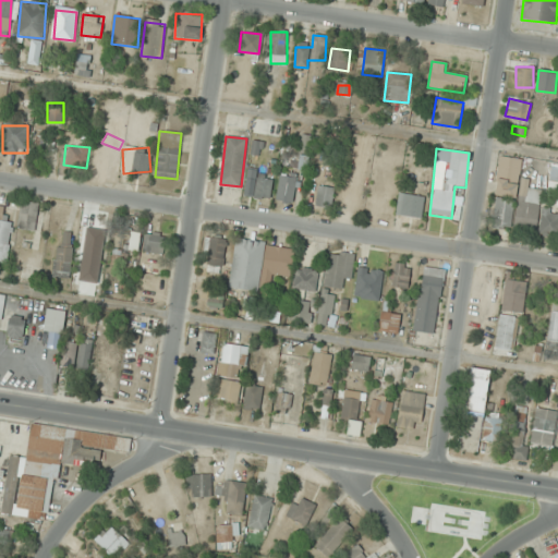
[(494,195),(516,198),(522,159),(500,156),(494,195)]
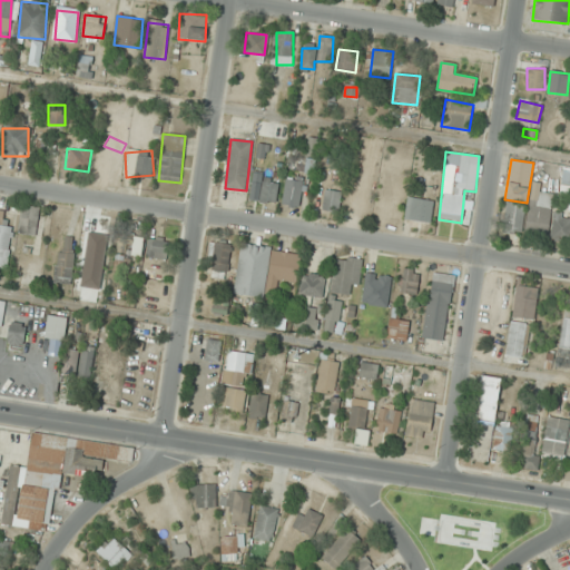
[(276,204),(279,180),(253,177),(249,200),(276,204)]
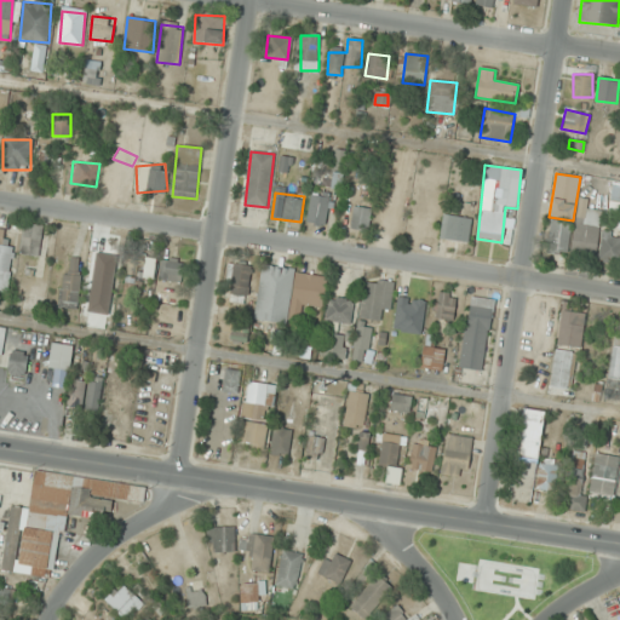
[(309,224),(328,224),(328,194),(309,194),(309,224)]
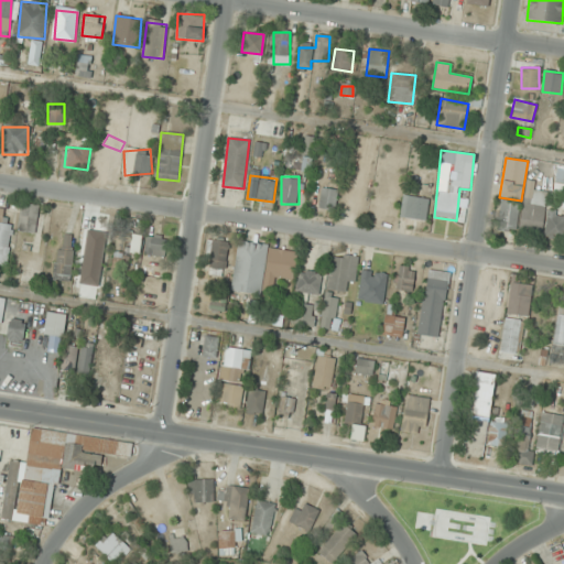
[(338,191),(322,187),(318,208),(335,210),(338,191)]
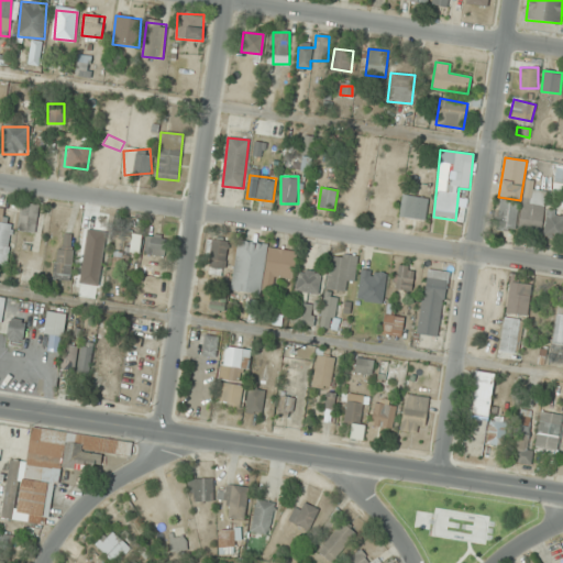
[(548,192),(526,188),(519,230),(540,233),(548,192)]
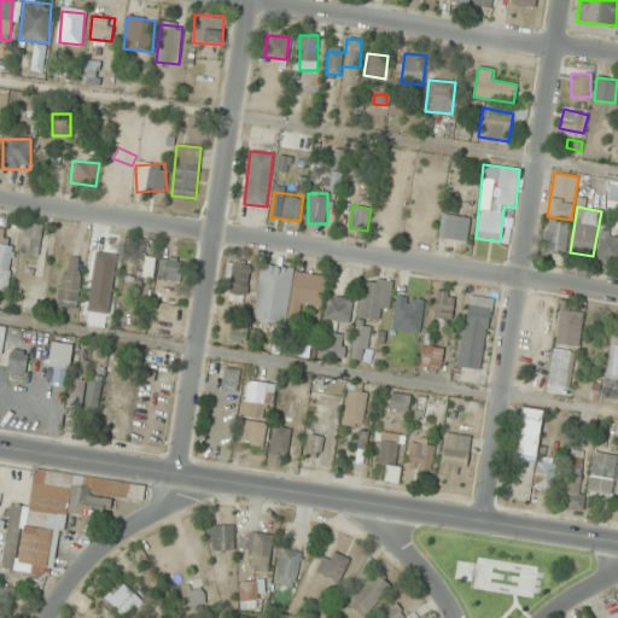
[(470,219),(447,215),(443,239),(467,242),(470,219)]
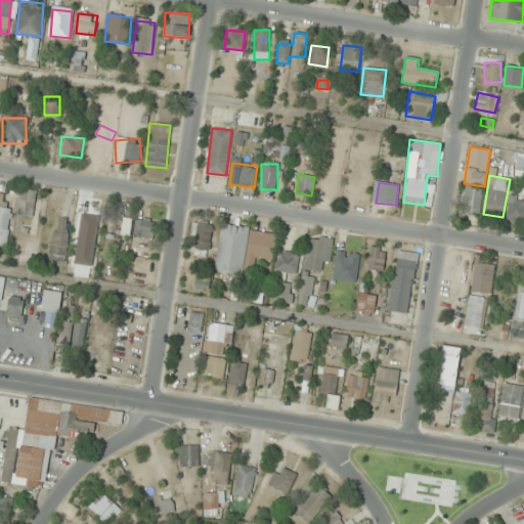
[(481,216),(482,187),(465,187),(464,215),(481,216)]
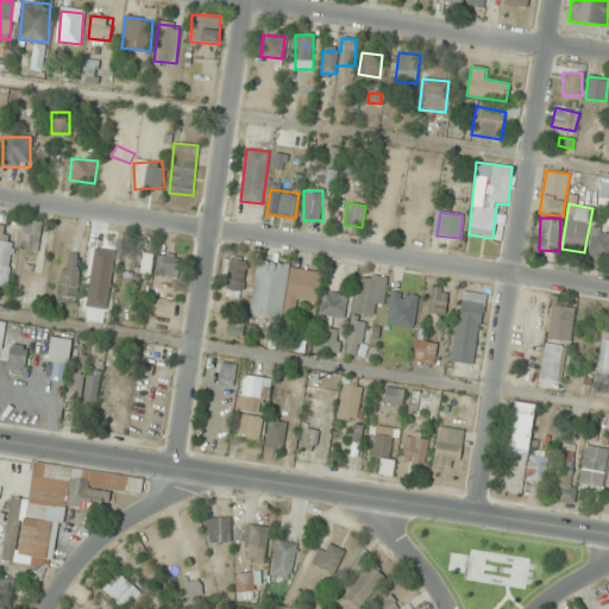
[(43,221),(24,219),(19,249),(38,251),(43,221)]
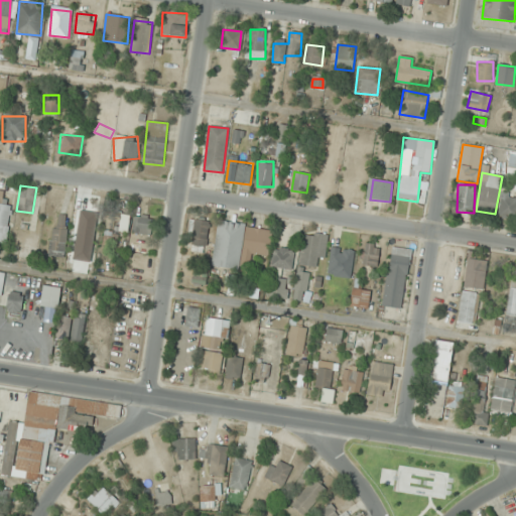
[(515,191),(501,191),(501,218),(515,217),(515,191)]
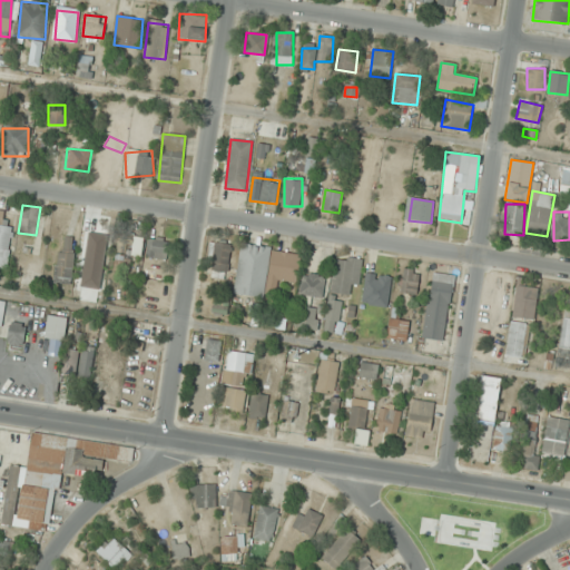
[(0,269),(7,271),(13,227),(1,225),(2,217),(0,216),(0,269)]
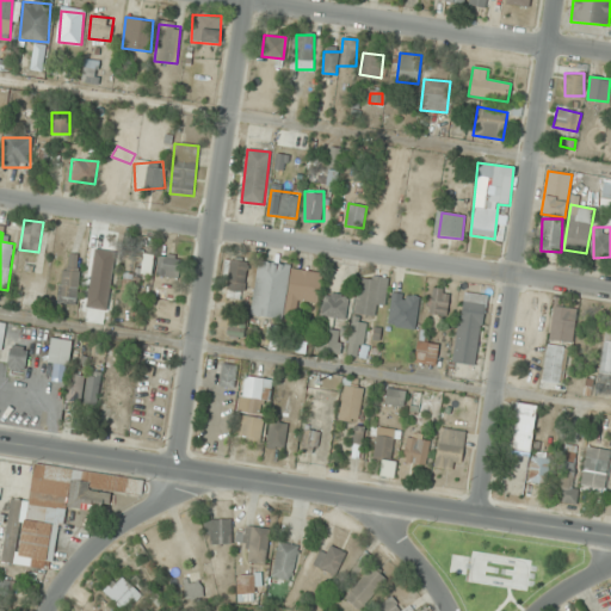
[(85,278),(96,279),(98,269),(111,271),(115,250),(91,245),(85,278)]
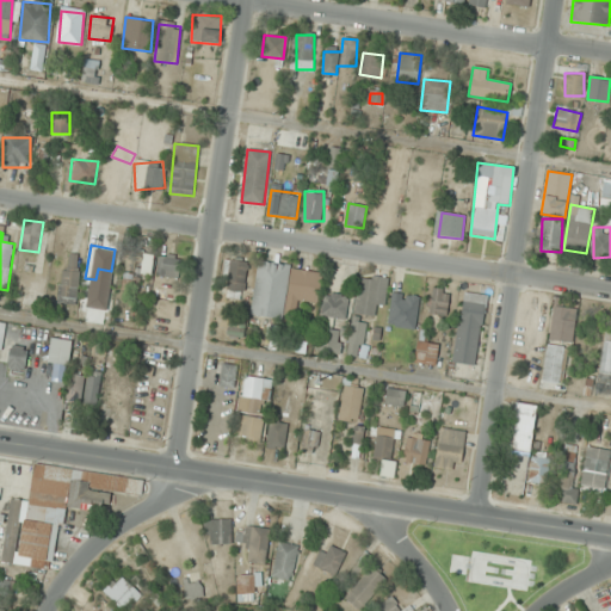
[(124,272),(150,275),(153,254),(127,251),(124,272)]
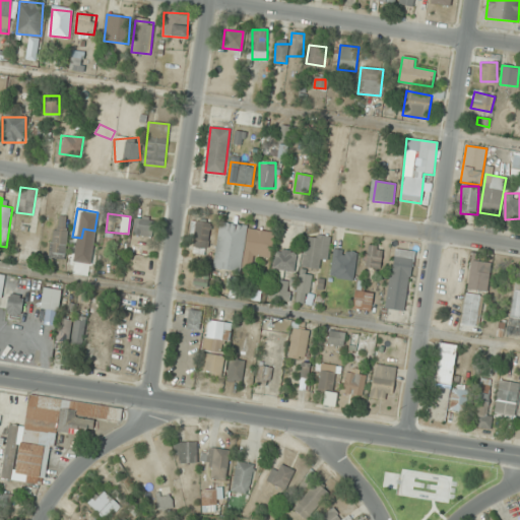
[(155,219),(136,215),(133,234),(152,237),(155,219)]
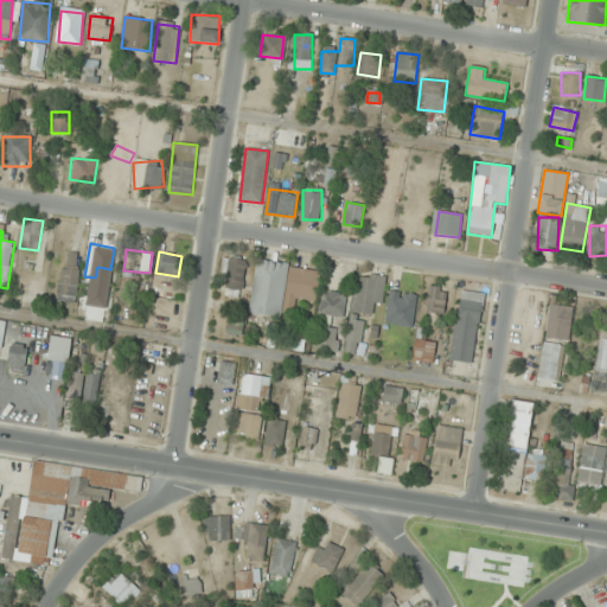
[(77,301),(77,254),(70,254),(70,264),(61,264),(61,301),(77,301)]
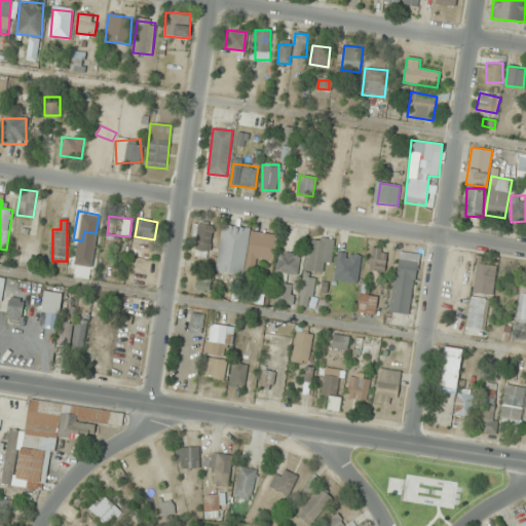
[(215,227),(199,223),(192,248),(208,252),(215,227)]
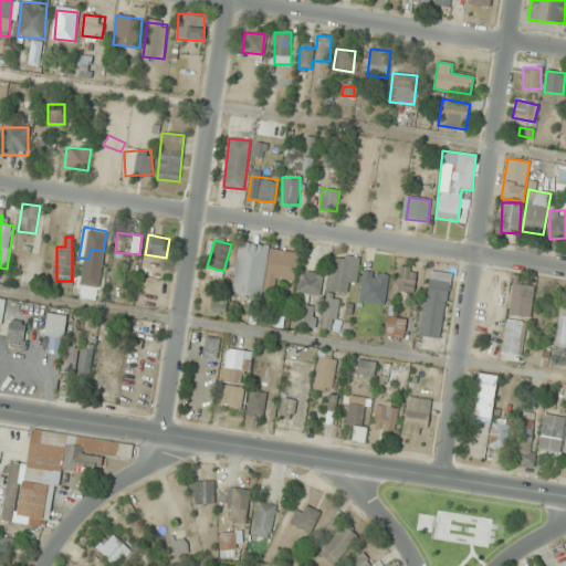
[(299,252),(239,243),(232,292),(262,295),(262,291),(274,292),(275,280),(295,282),(299,252)]
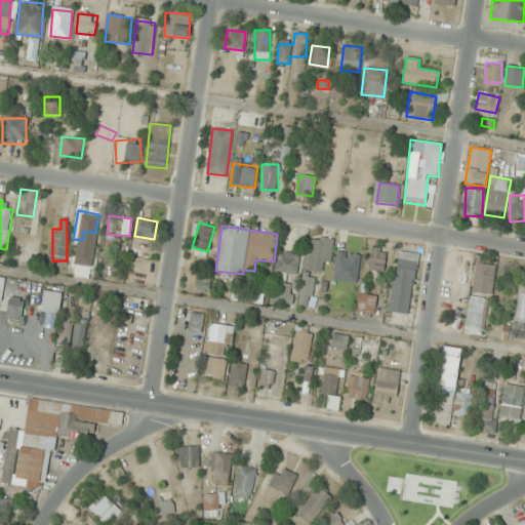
[(333,238),(307,237),(306,271),(323,271),(323,263),(332,263),(333,238)]
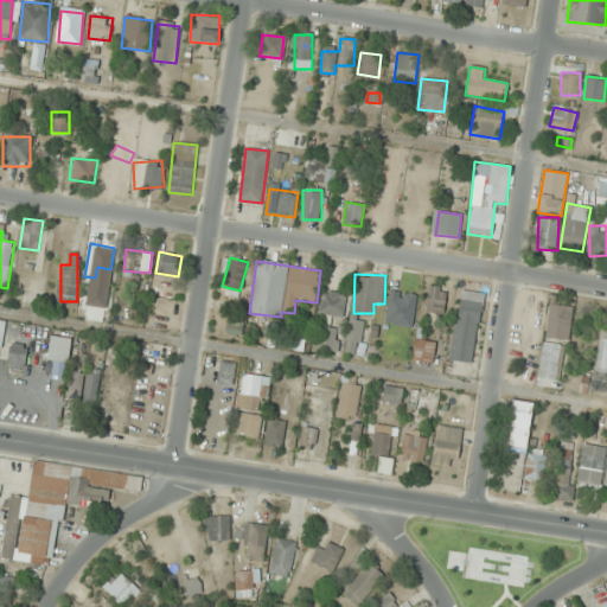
[(447,288),(428,286),(426,312),(445,313),(447,288)]
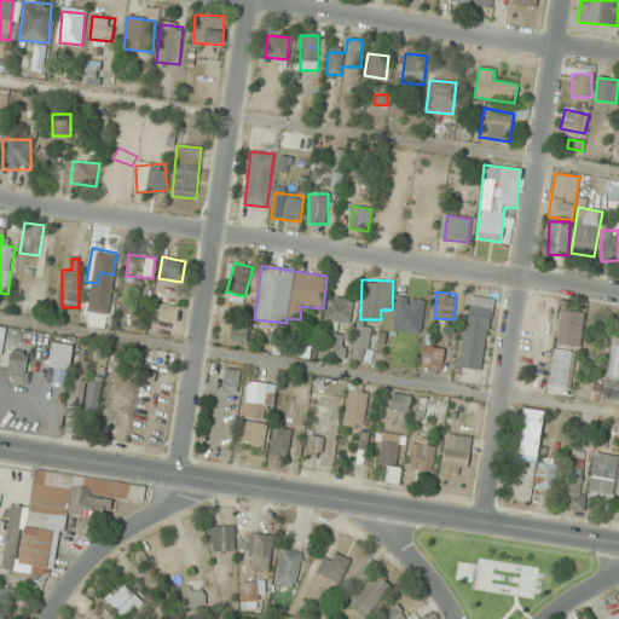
[(482,370),(493,300),(470,295),(458,366),(482,370)]
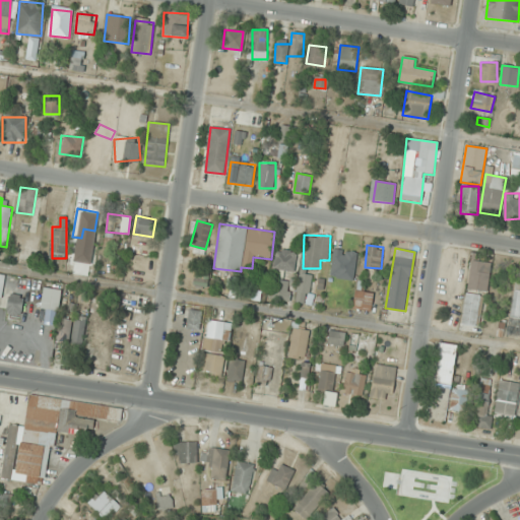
[(331,278),(355,279),(356,251),(332,250),(331,278)]
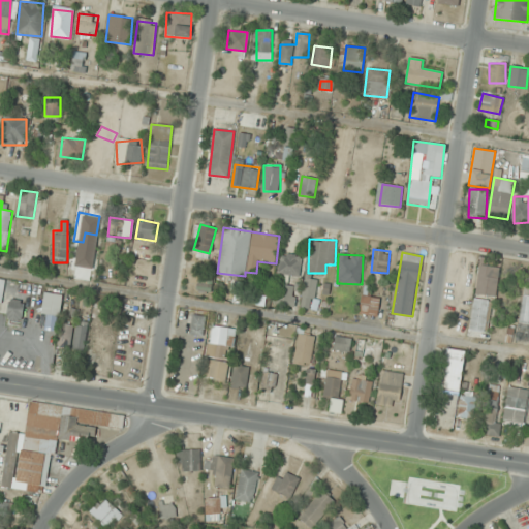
[(300,275),(300,255),(280,255),(280,275),(300,275)]
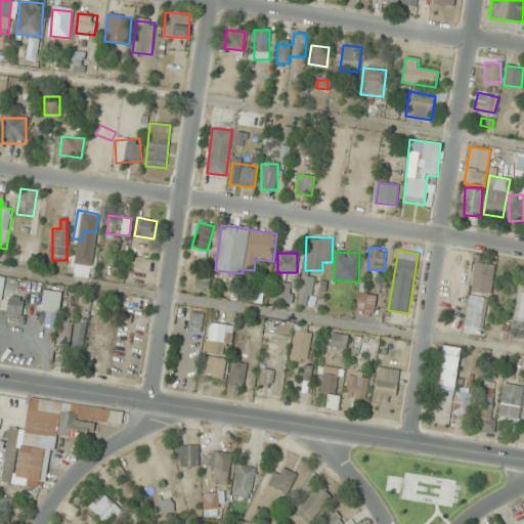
[(79,275),(94,277),(96,259),(81,258),(79,275)]
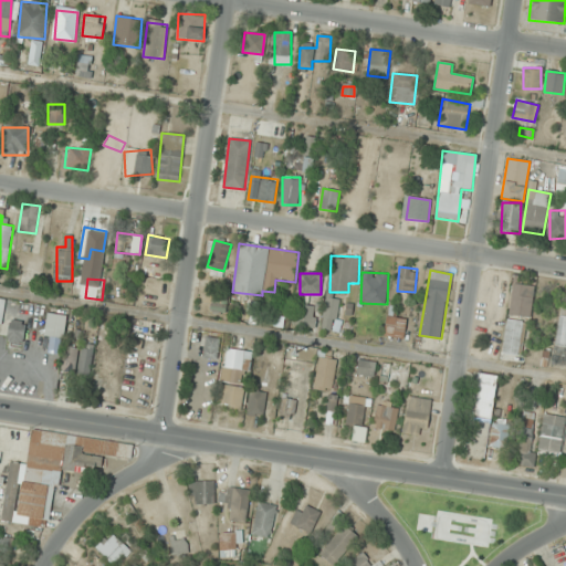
[(509,315),(531,318),(535,285),(513,282),(509,315)]
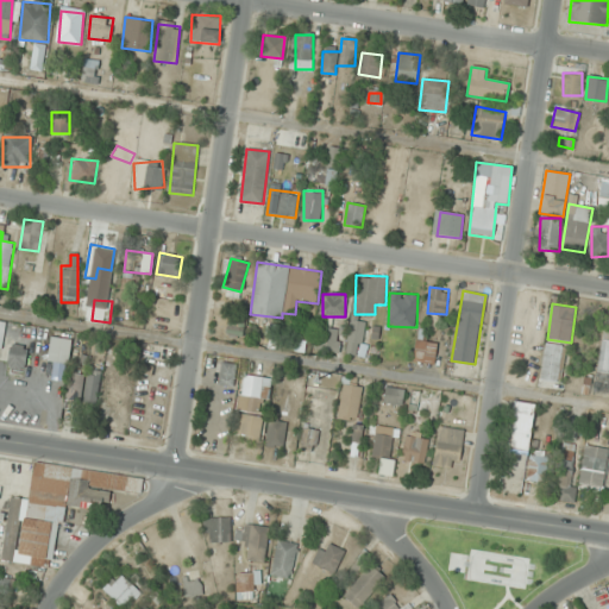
[(345,352),(359,355),(365,322),(352,319),(345,352)]
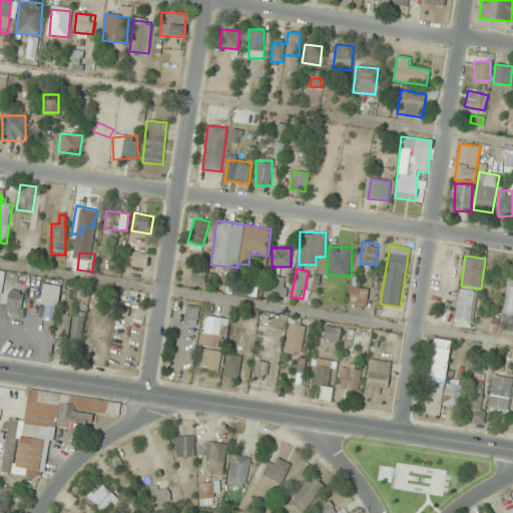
[(501,317),(512,320),(512,280),(511,280),(501,317)]
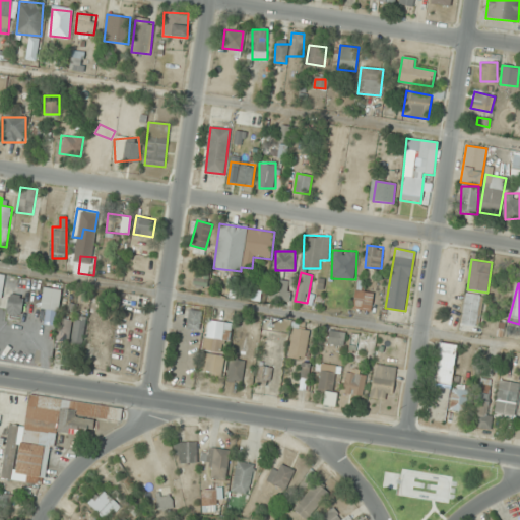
[(59,311),(61,289),(43,287),(41,309),(59,311)]
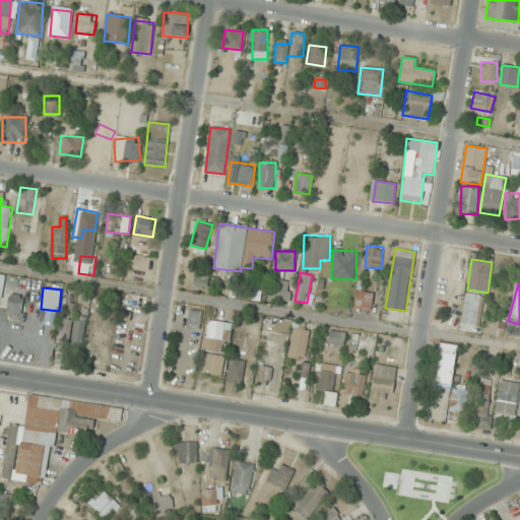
[(372,291),(353,291),(353,309),(372,309),(372,291)]
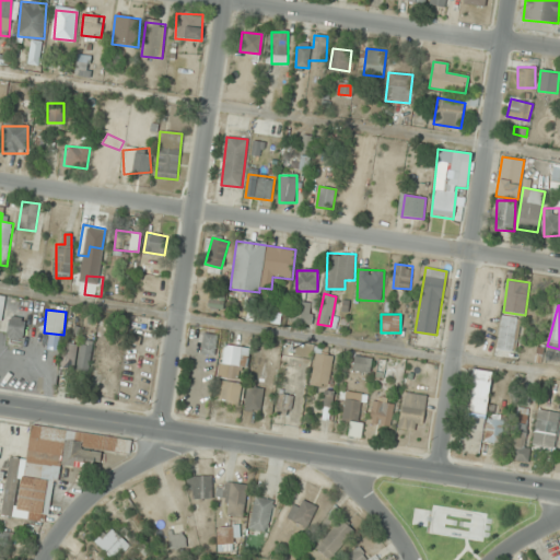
[(517,318),(501,316),(497,351),(514,353),(517,318)]
